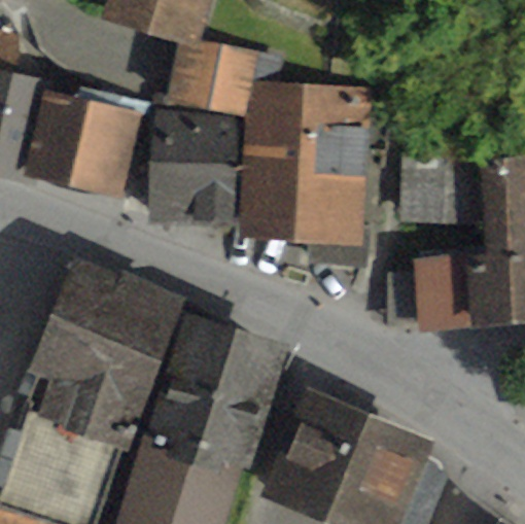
[(106,0),(101,20),(177,42),(198,48),(201,39),(211,0),(106,0)]
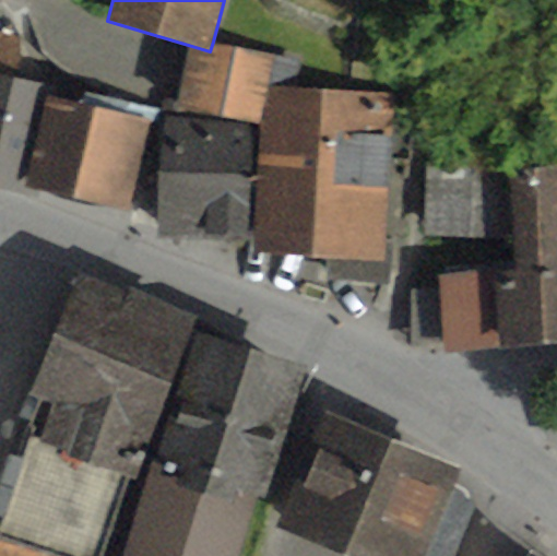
[(15,30),(0,26),(0,186),(24,192),(24,187),(43,95),(46,83),(28,79),(31,66),(18,63),(22,40),(15,30)]
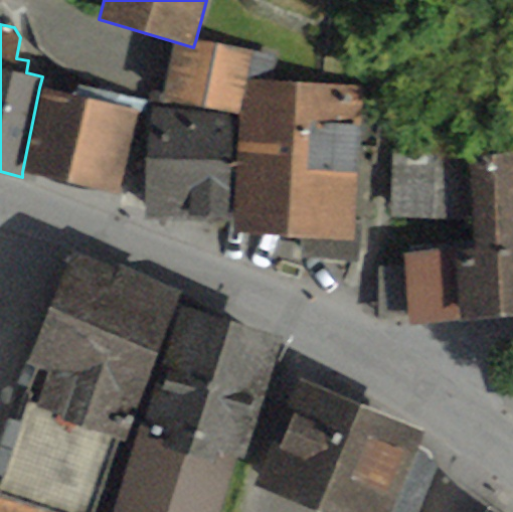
[(196,38),(193,47),(173,41),(163,101),(240,114),(242,76),(278,78),(280,54),(196,38)]
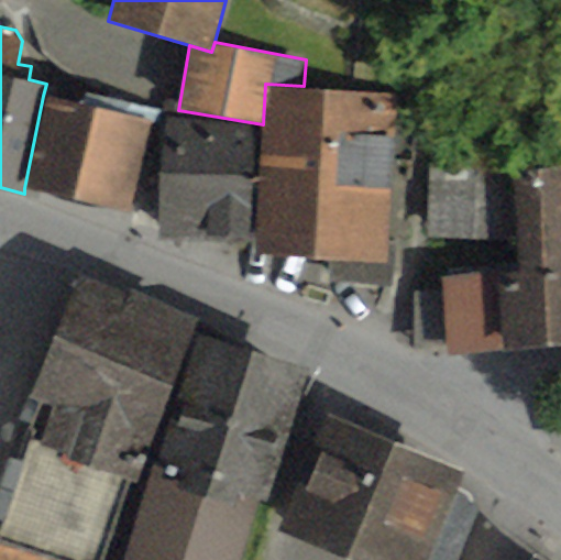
[(394,91),(304,86),(265,84),(263,124),(256,243),(256,254),(330,257),(329,280),(391,283),(393,238),(386,238),(394,91)]
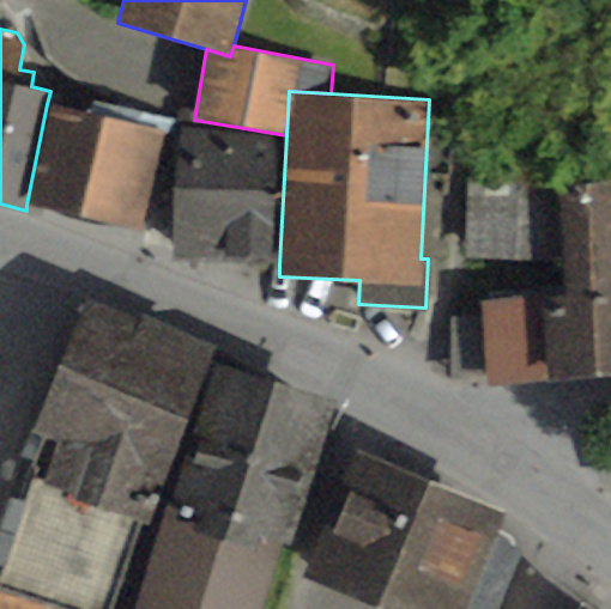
[(88,111),(47,104),(26,205),(143,229),(169,117),(90,101),(88,111)]
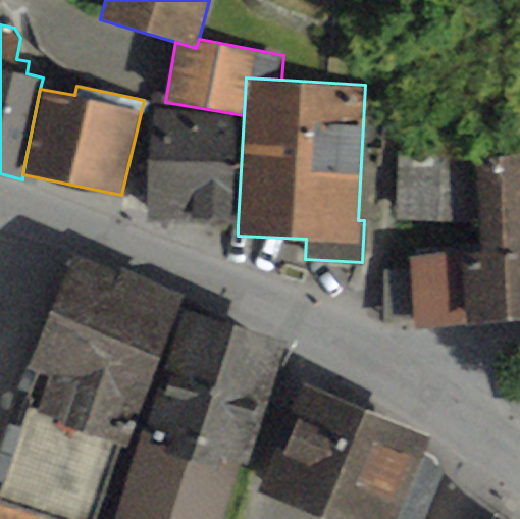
[(244,115),(152,108),(147,224),(238,225),(244,115)]
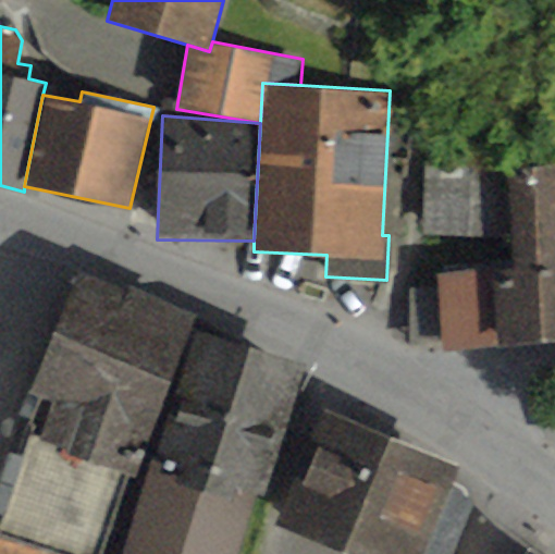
[(491,160),(422,159),(421,234),(490,235),(491,160)]
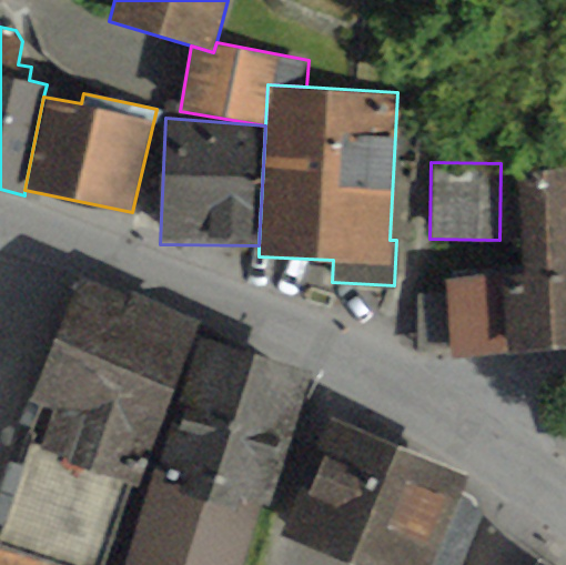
[(565,168),(516,171),(519,274),(444,279),(445,291),(448,345),(450,359),(506,353),(506,357),(565,350),(565,168)]
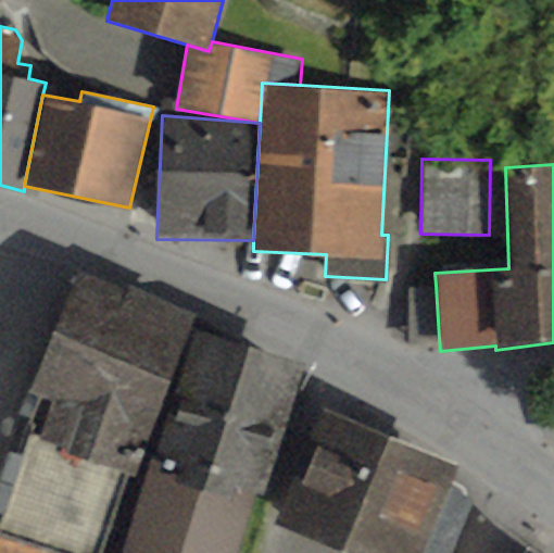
[(196,316),(78,274),(28,396),(40,400),(0,530),(0,552),(102,552),(130,475),(137,476),(196,316)]
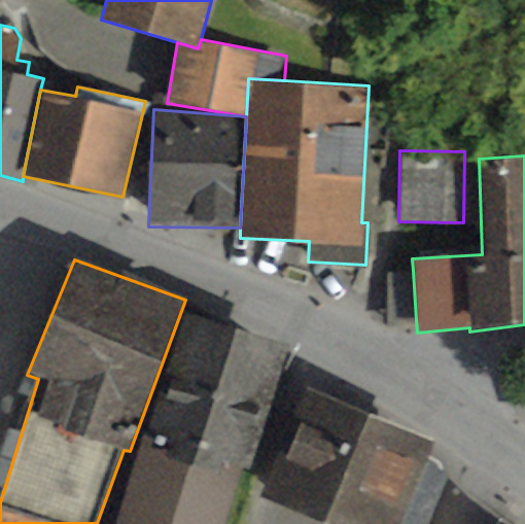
[(416,320),(413,270),(385,271),(386,322),(416,320)]
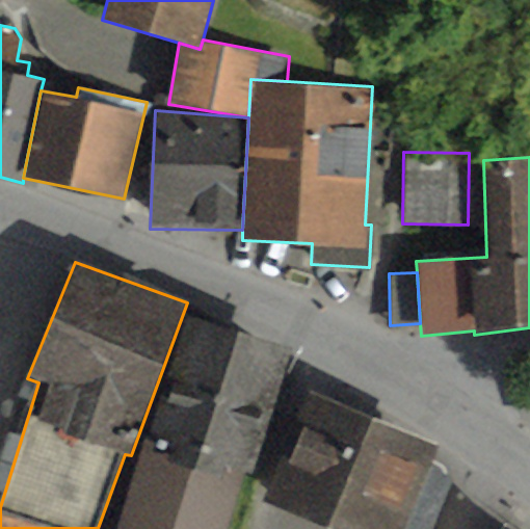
[(293,348),(186,313),(144,441),(245,472),(253,475),(293,348)]
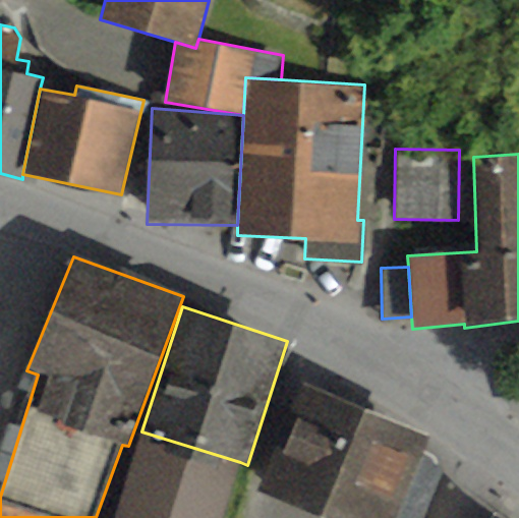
[(428,434),(302,383),(257,491),(326,517),(417,517),(440,465),(419,456),(428,434)]
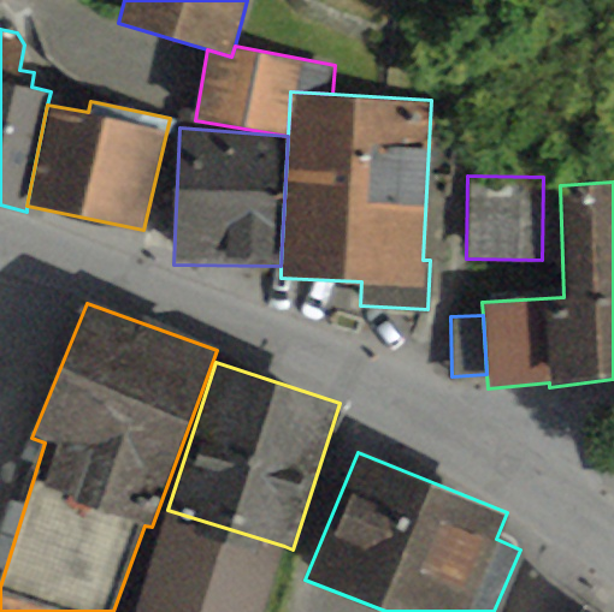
[(263,611),(284,546),(167,510),(134,611),(263,611)]
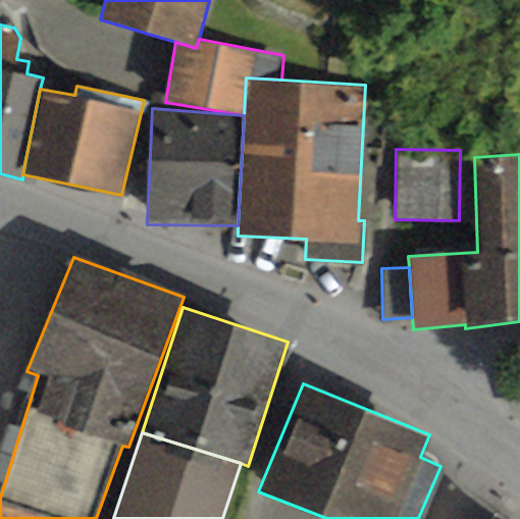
All buildings are outlined.
